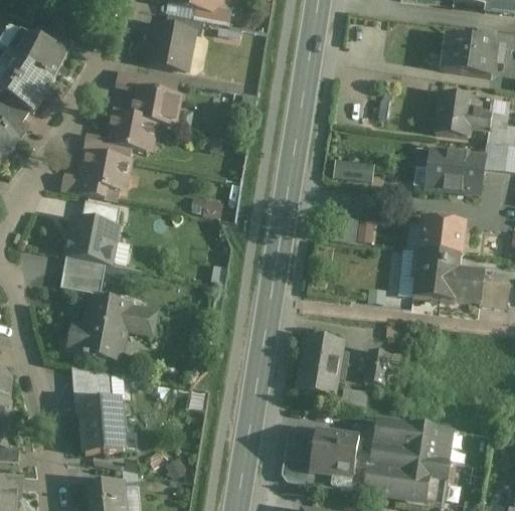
[(167,0),(167,3),(194,8),(213,11),(213,9),(214,4),(220,0),(167,0)]
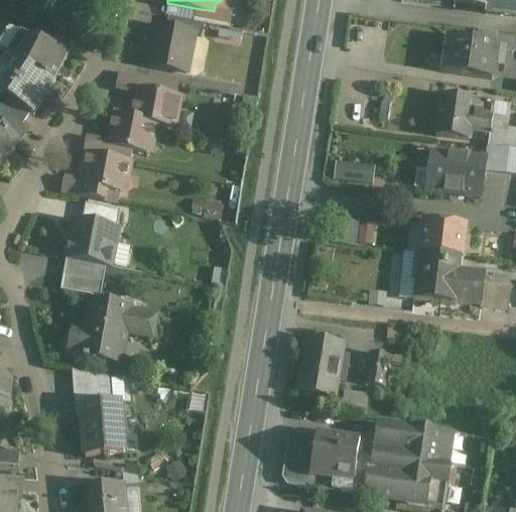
[(453,0),(453,1),(485,5),(485,4),(500,6),(499,11),(515,12),(515,0),(453,0)]
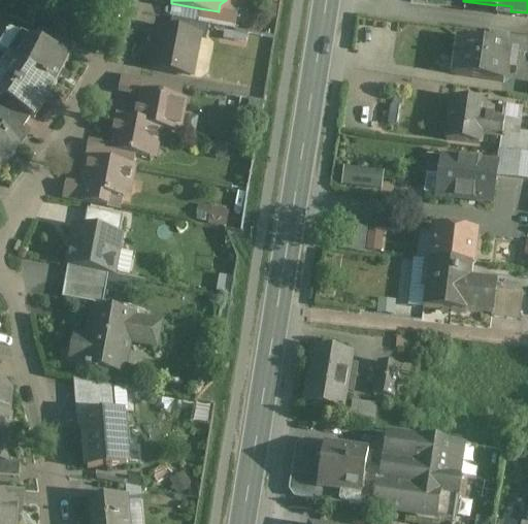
[(219,11),(199,8),(197,19),(208,21),(207,22),(233,27),(236,12),(219,9),(219,11)]
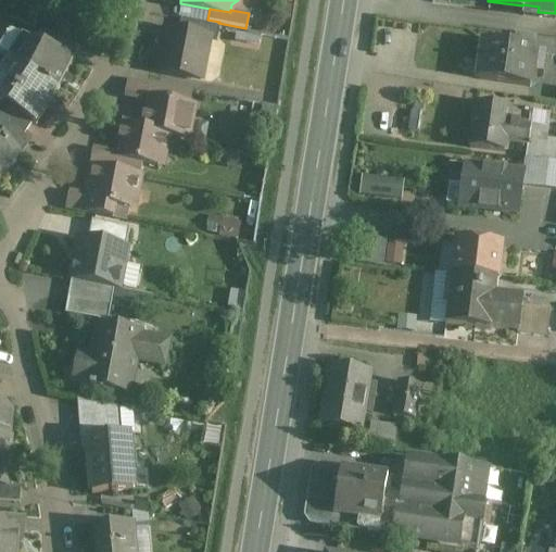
[(207,20),(180,15),(178,27),(207,34),(207,35),(216,37),(218,23),(219,22),(207,20)]
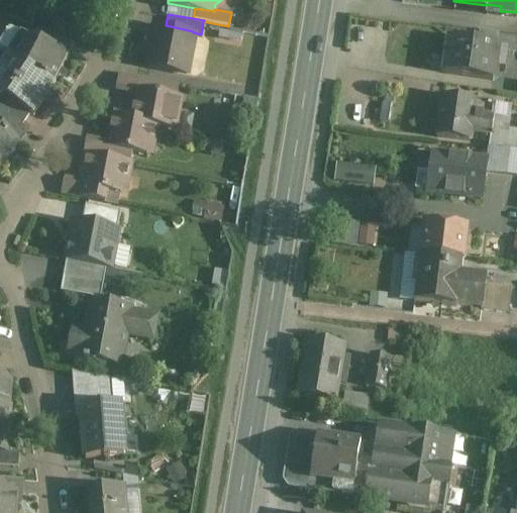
[(166,25),(156,24),(148,64),(186,71),(193,32),(193,31),(166,25)]
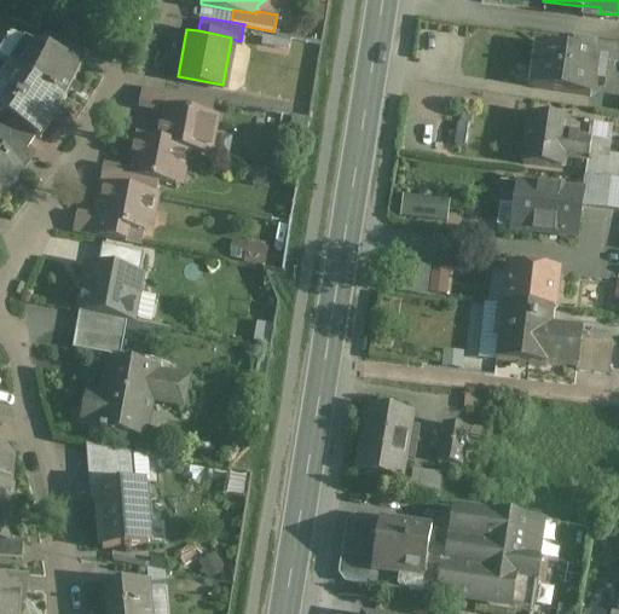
[(87,48),(56,34),(50,47),(81,62),(87,48)]
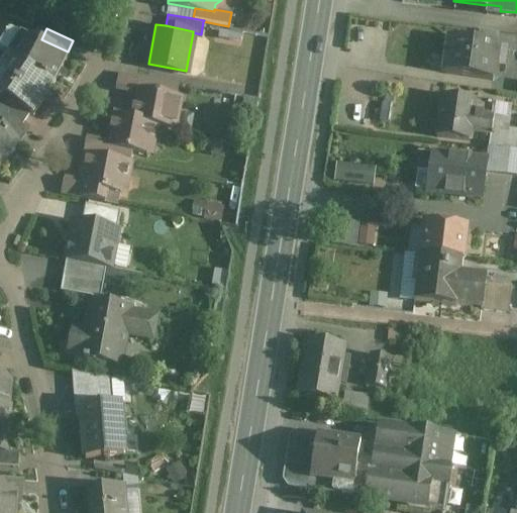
[(41,39),(24,31),(12,53),(8,49),(7,52),(8,53),(54,82),(60,74),(69,53),(68,52),(41,39)]
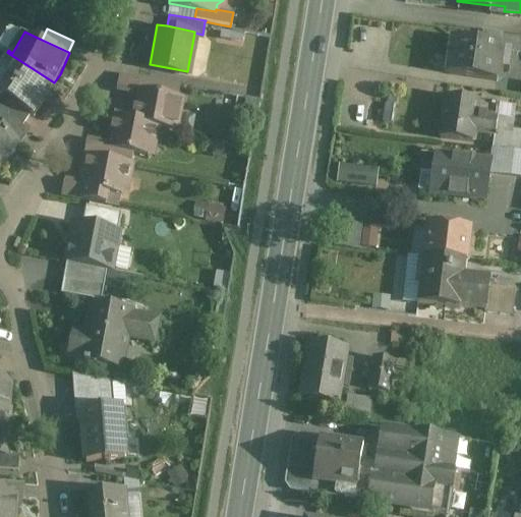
[(500,44),(452,37),(447,71),(496,78),(500,44)]
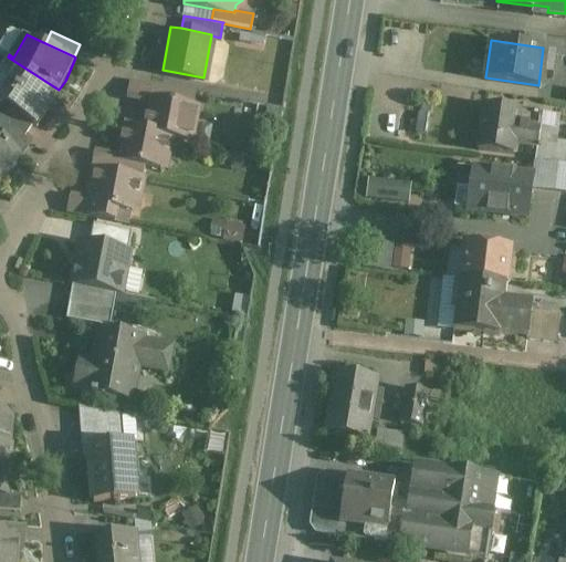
[(59,90),(9,58),(4,64),(2,63),(0,66),(0,101),(33,122),(37,124),(48,105),(59,90)]
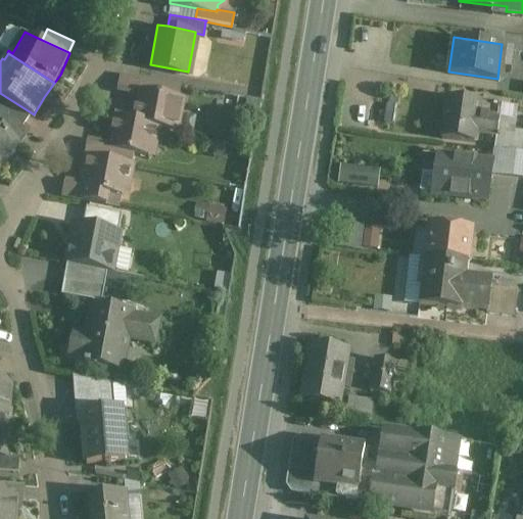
[(181,83),(139,75),(136,92),(141,92),(139,102),(134,106),(131,118),(157,123),(157,124),(176,127),(179,110),(176,106),(181,83)]
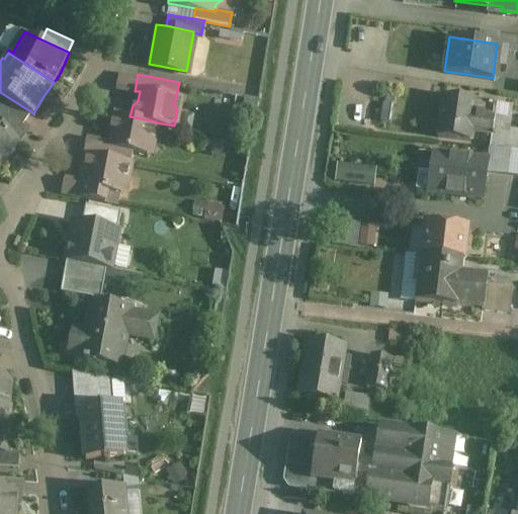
[(30,111),(0,92),(0,109),(22,124),(30,111)]
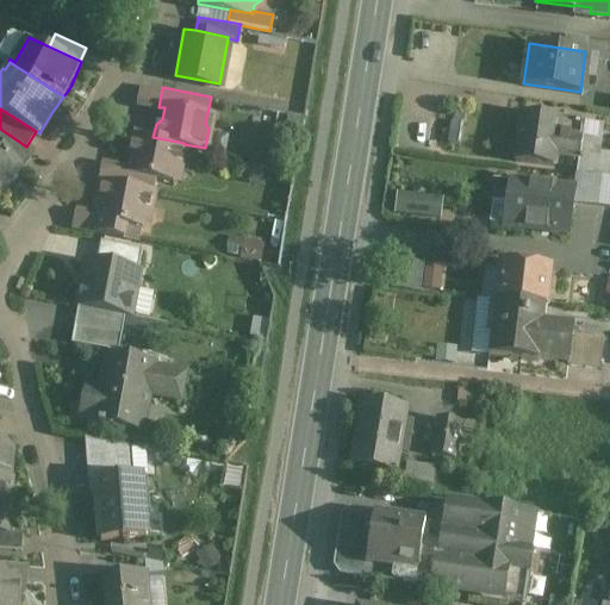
[(558,116),(521,111),(514,158),(552,163),(553,155),(577,156),(579,156),(582,133),(556,131),(558,116)]
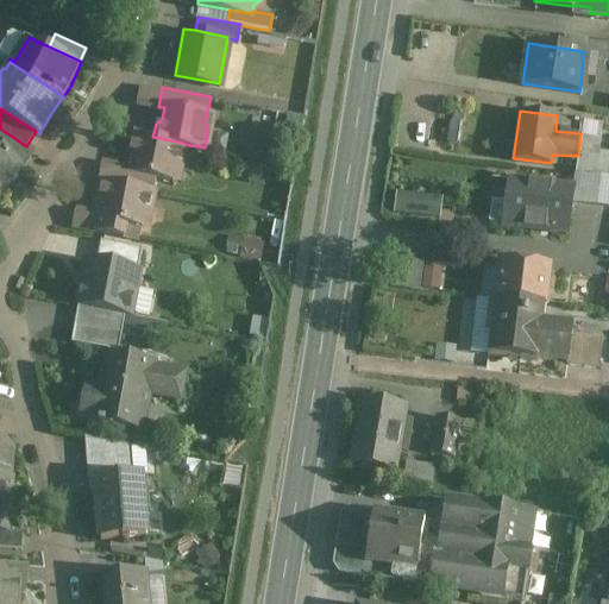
[(583,118),(557,115),(556,131),(581,133),(583,118)]
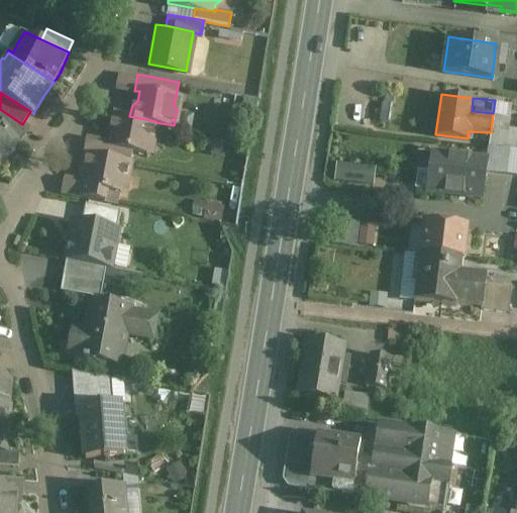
[(129,116),(112,112),(110,123),(113,128),(111,139),(107,138),(103,155),(129,160),(132,147),(145,150),(148,139),(152,136),(156,122),(156,121),(129,116)]
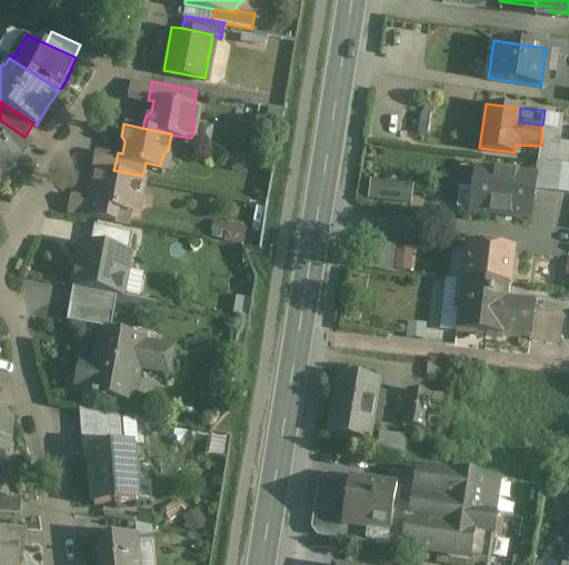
[(559,127),(542,125),(540,146),(538,146),(537,159),(555,161),(558,138),(559,127)]
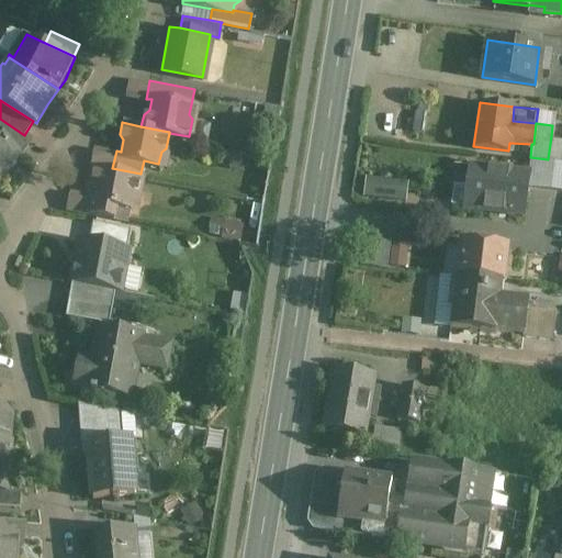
[(0,171),(18,148),(0,134),(0,171)]
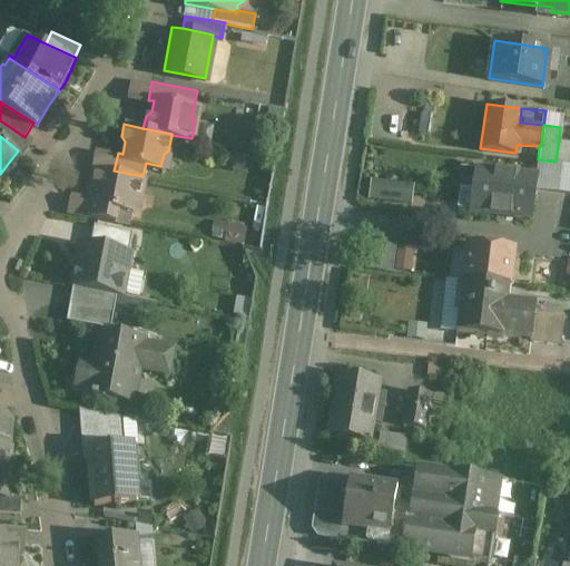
[(569,150),(569,139),(559,138),(556,162),(568,163),(569,150)]
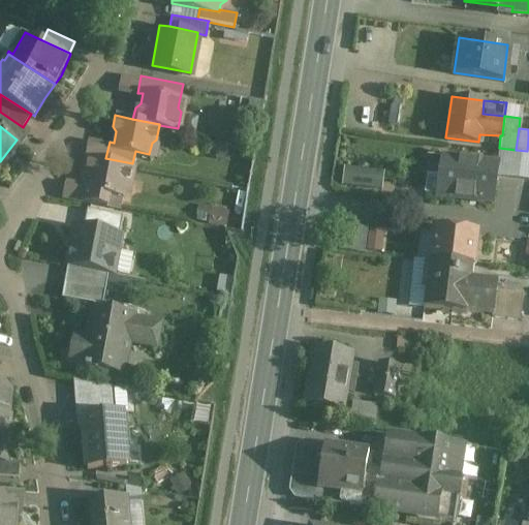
[(496,160),(442,154),(437,192),(491,198),(496,160)]
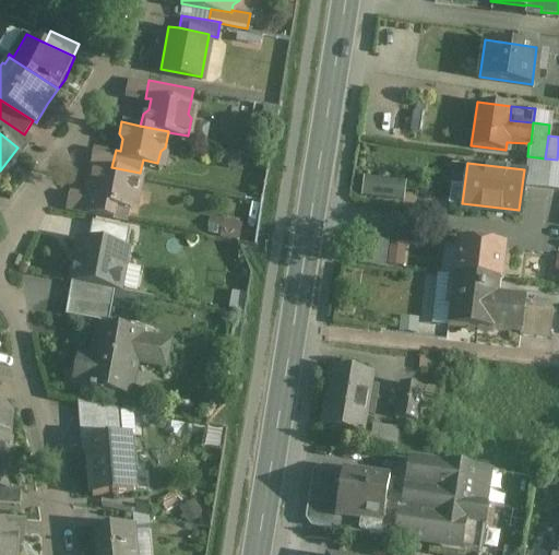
[(111,167),(93,164),(88,181),(94,182),(87,211),(127,219),(132,193),(138,190),(141,174),(140,173),(111,167)]
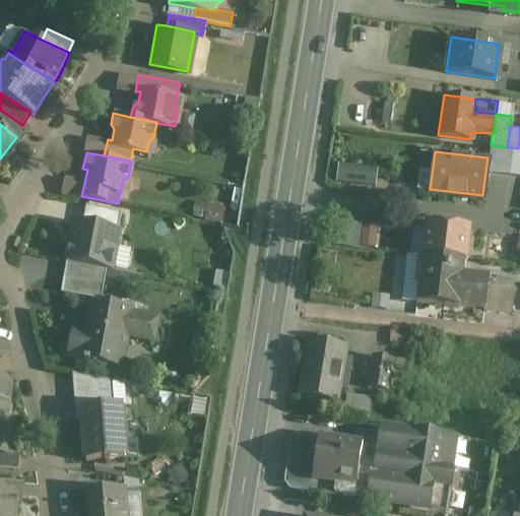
[(339,163),(339,180),(378,180),(379,164),(339,163)]
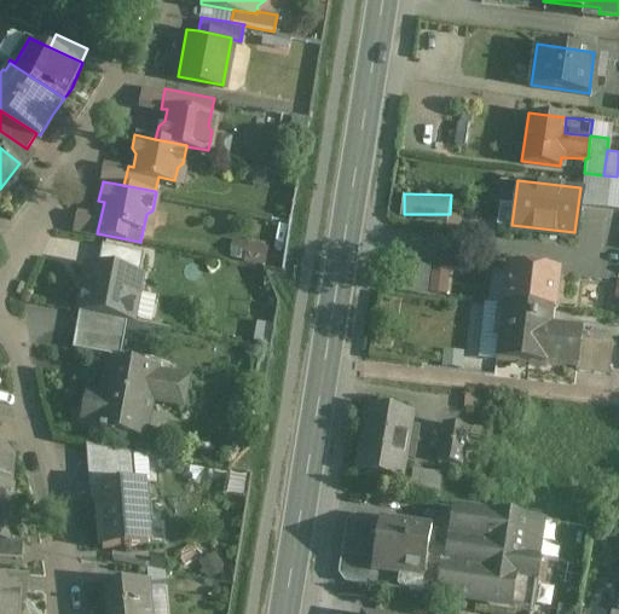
[(244,258),(266,261),(270,243),(248,239),(244,258)]
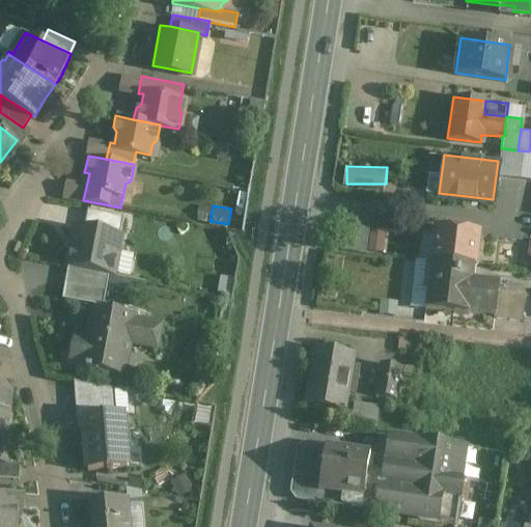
[(84,228),(120,234),(124,215),(88,207),(84,228)]
